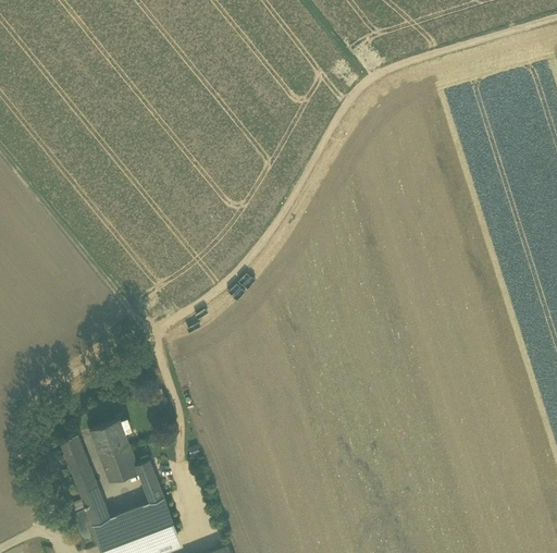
[(90,431),(99,457),(100,457),(130,446),(121,421),(90,431)]
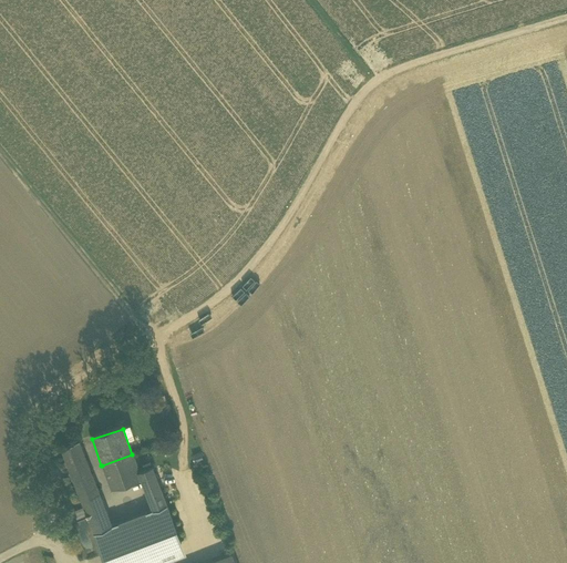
[(61,450),(85,513),(103,507),(80,444),(81,444),(81,443),(80,443),(61,450)]
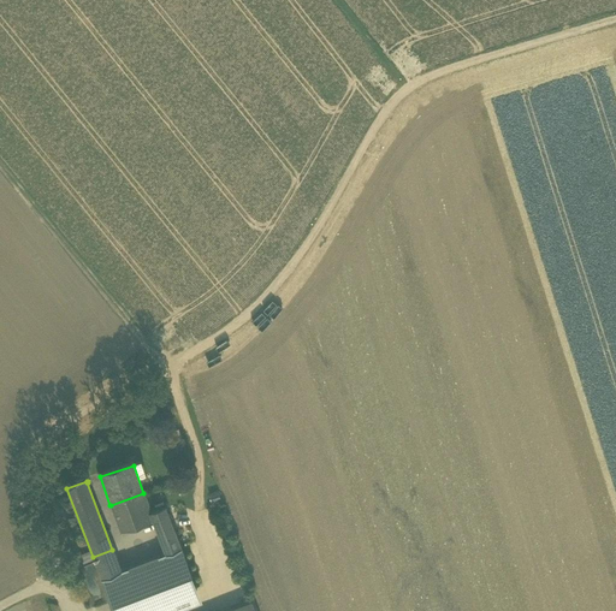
[(122,535),(153,525),(152,516),(147,500),(143,493),(111,505),(122,535)]
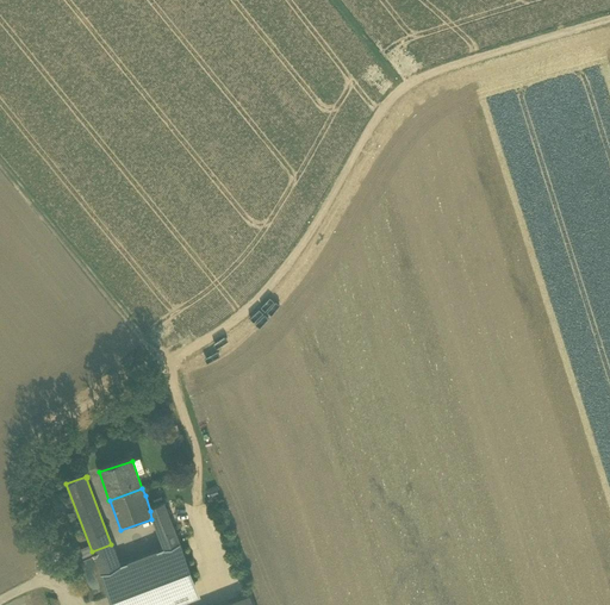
[(151,519),(155,529),(170,523),(165,505),(150,511),(151,519)]
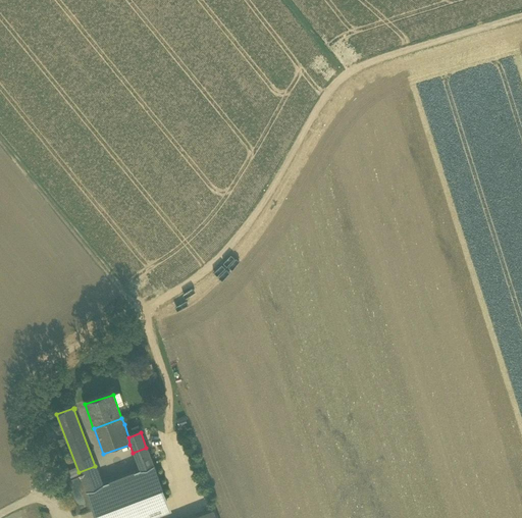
[(133,453),(136,458),(148,453),(146,448),(133,453)]
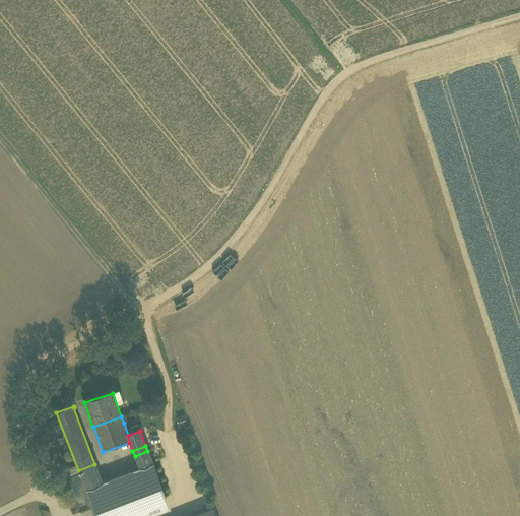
[(135,456),(140,470),(153,466),(147,451),(135,456)]
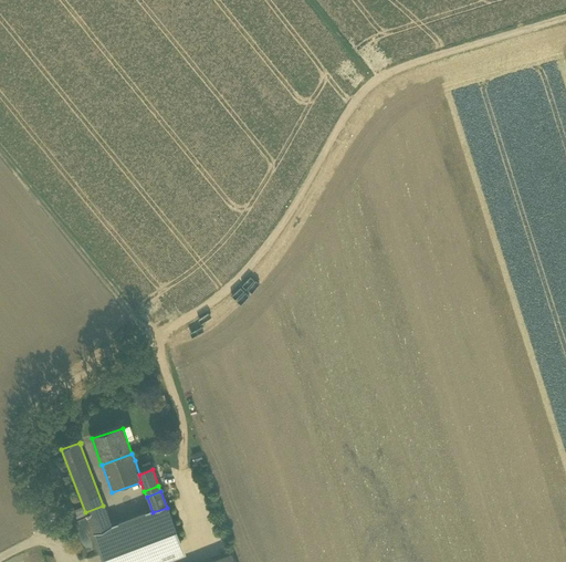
[(106,513),(103,506),(85,512),(88,520),(106,513)]
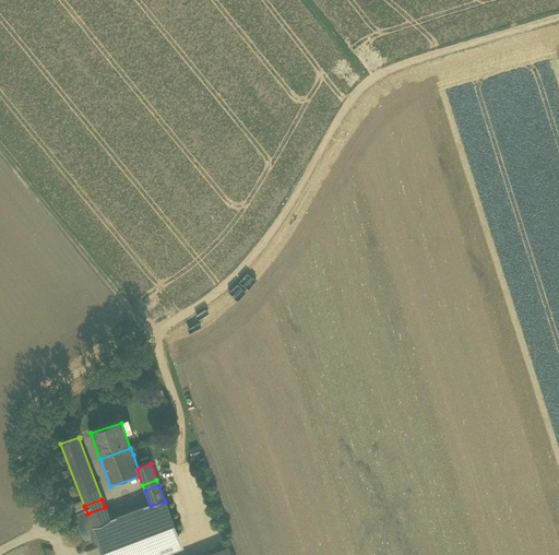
[(174,554),(183,551),(165,502),(151,506),(144,509),(117,520),(117,519),(110,521),(93,529),(103,554),(174,554)]
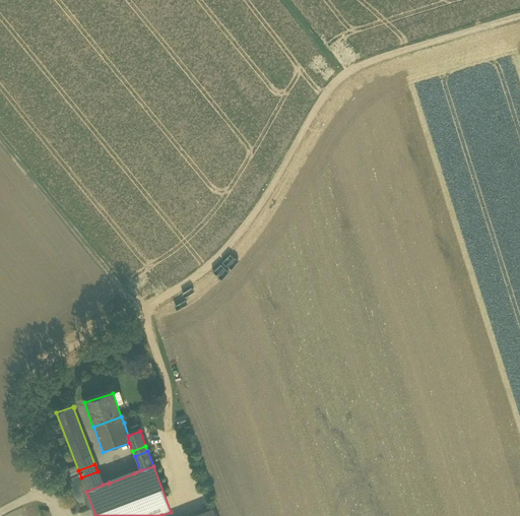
[(103,485),(98,471),(81,477),(86,492),(103,485)]
